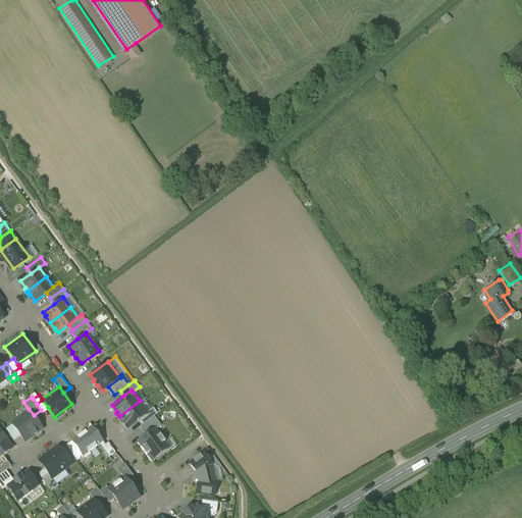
[(42,400),(37,404),(41,410),(42,411),(48,407),(42,400)]
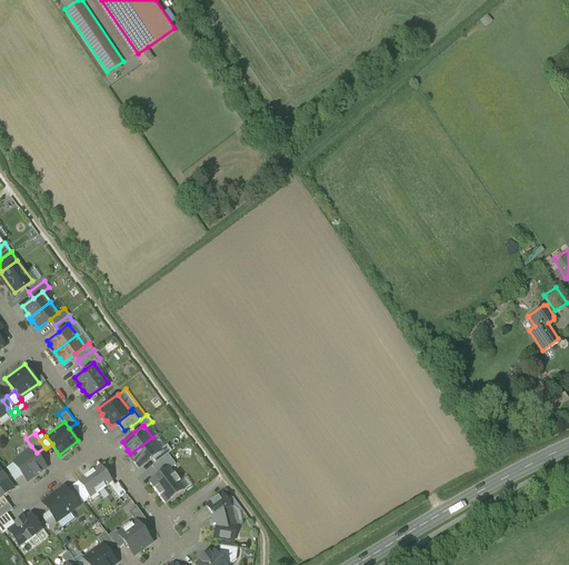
[(152,437),(130,454),(131,456),(132,456),(139,465),(152,455),(160,448),(159,447),(152,437)]
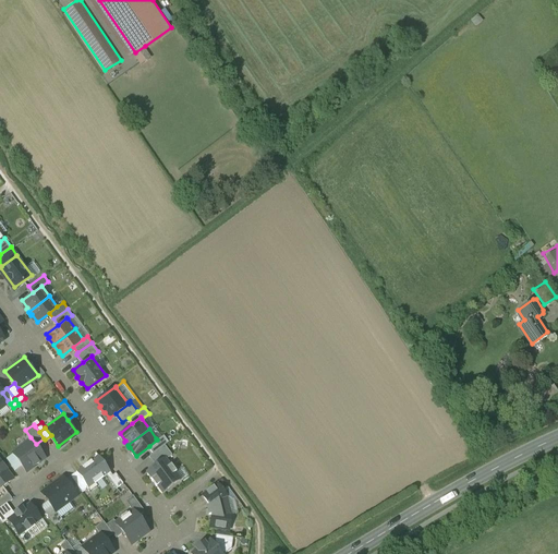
[(156,438),(157,440),(149,446),(153,452),(165,443),(169,440),(164,433),(156,438)]
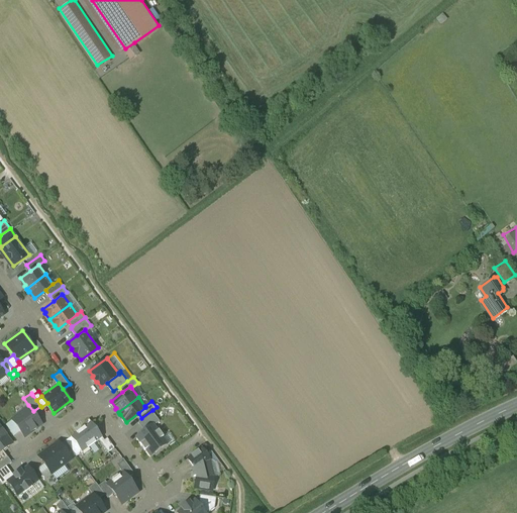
[(28,405),(12,417),(20,429),(24,434),(41,422),(33,411),(28,405)]
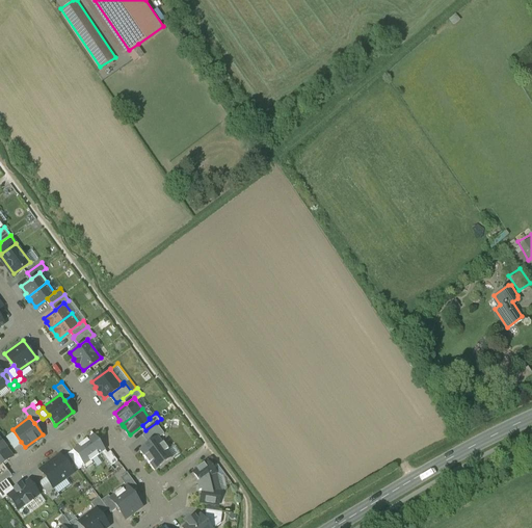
[(149,442),(157,436),(158,436),(164,431),(157,422),(145,430),(142,433),(149,442)]
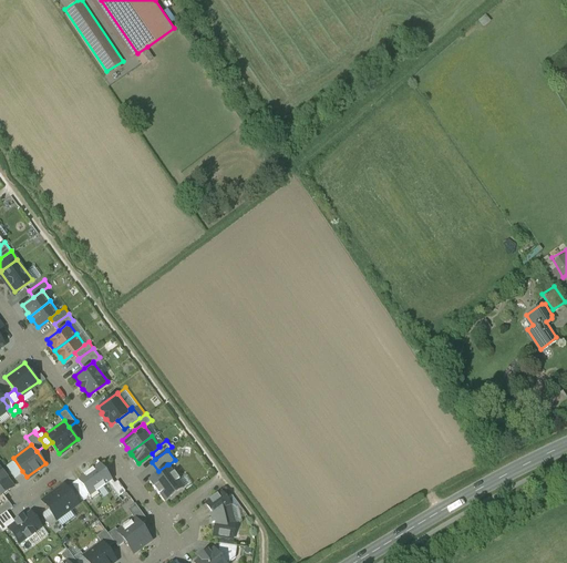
[(22,471),(13,458),(6,463),(16,477),(22,471)]
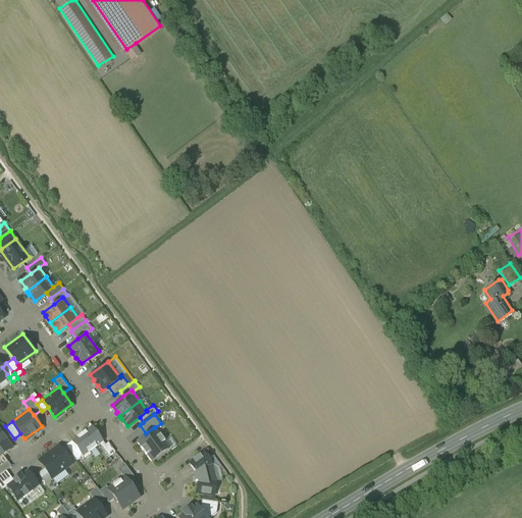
[(84,429),(71,438),(82,454),(85,457),(91,452),(90,450),(100,442),(103,439),(90,421),(82,426),(84,429)]
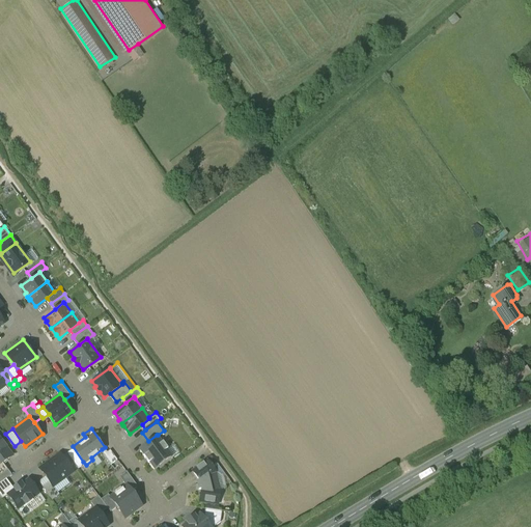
[(148,441),(140,447),(145,453),(143,454),(148,461),(149,460),(155,466),(171,453),(167,447),(168,446),(163,440),(162,441),(158,435),(157,435),(148,441)]
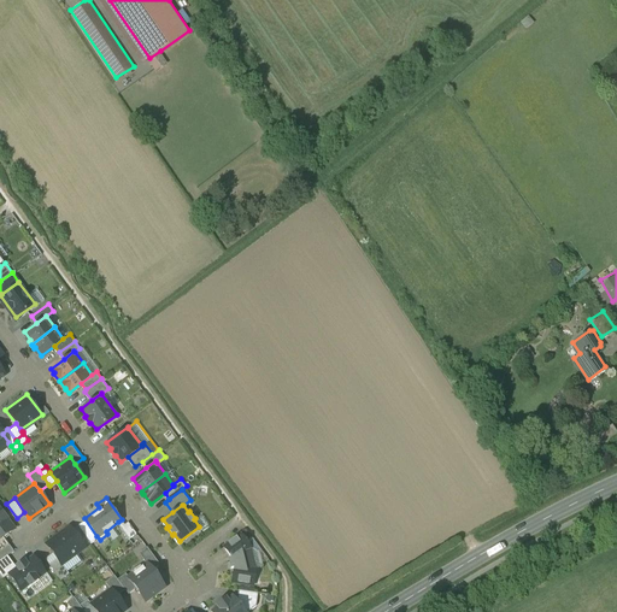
[(13,527),(0,507),(0,536),(4,535),(13,527)]
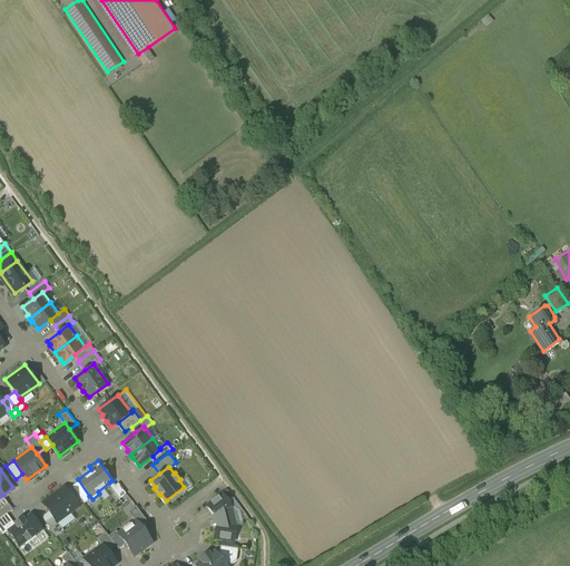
[(186,476),(180,479),(179,480),(184,487),(185,489),(193,484),(186,476)]
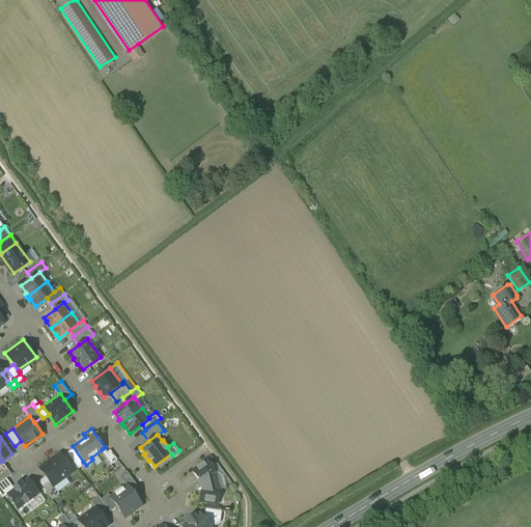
[(83,462),(73,446),(66,450),(78,466),(83,462)]
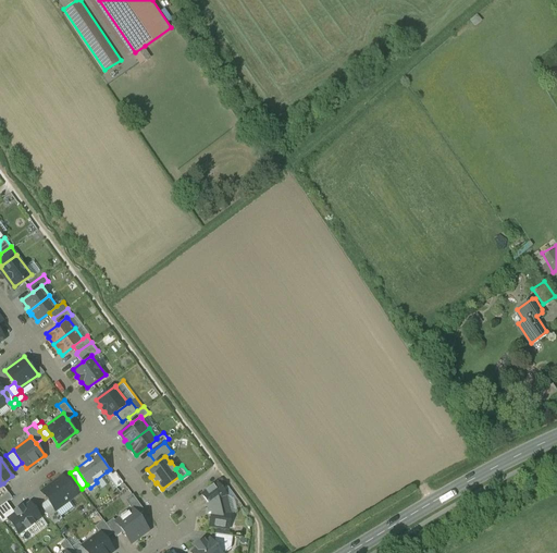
[(110,469),(107,471),(116,484),(123,479),(115,469),(112,471),(110,469)]
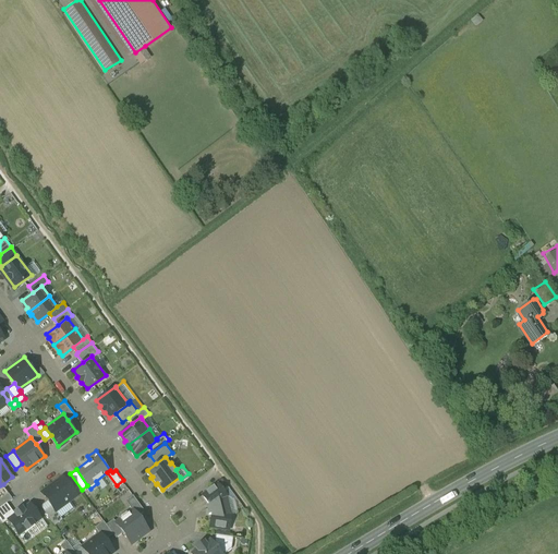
[(63,474),(41,491),(51,504),(56,508),(76,493),(63,474)]
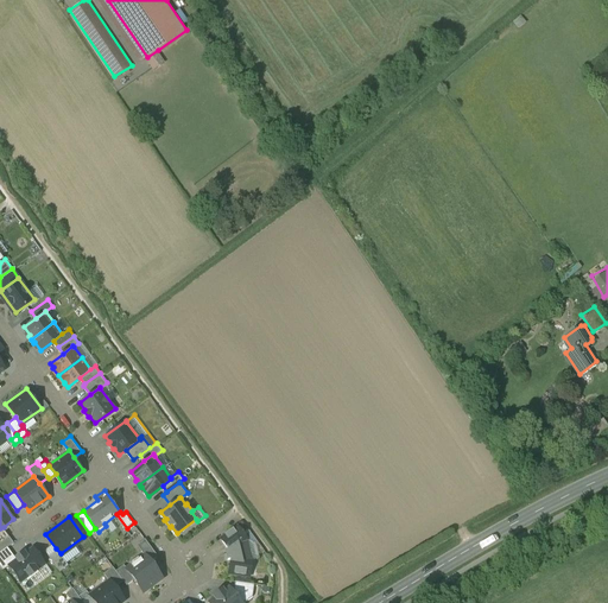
[(221,537),(229,547),(246,538),(247,538),(242,531),(238,525),(221,537)]
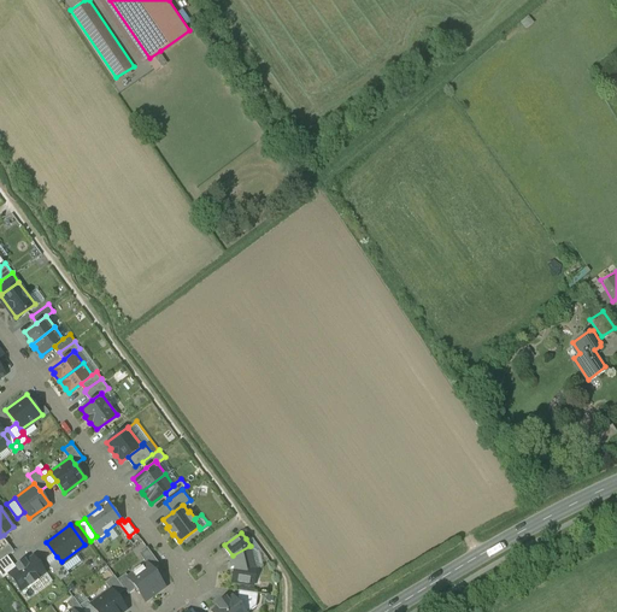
[(13,548),(4,535),(0,536),(0,558),(7,553),(13,548)]
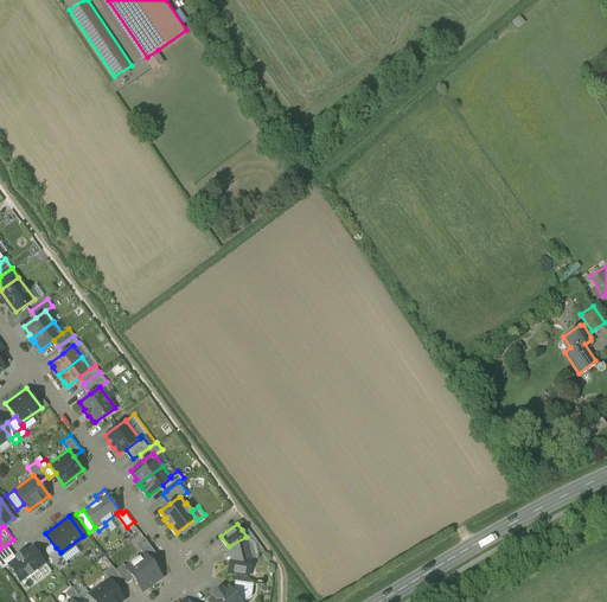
[(242,530),(247,537),(255,542),(259,540),(248,526),(242,530)]
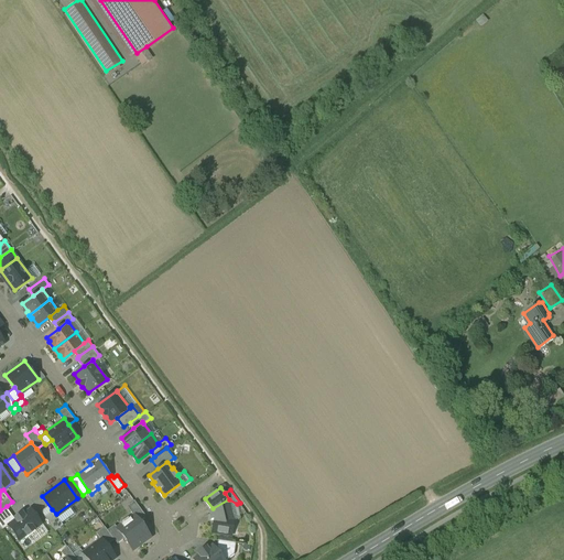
[(134,514),(139,519),(147,515),(134,498),(127,504),(134,514)]
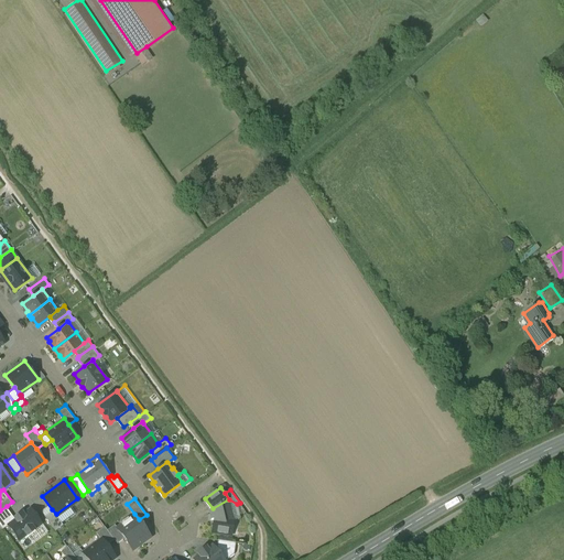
[(212,517),(215,517),(213,530),(231,532),(234,518),(232,518),(231,518),(228,499),(213,508),(209,510),(212,517)]
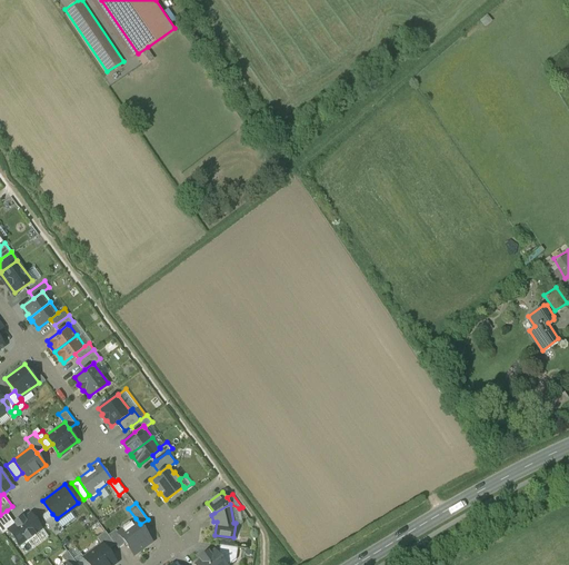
[(239,508),(231,504),(230,504),(233,523),(242,521),(239,508)]
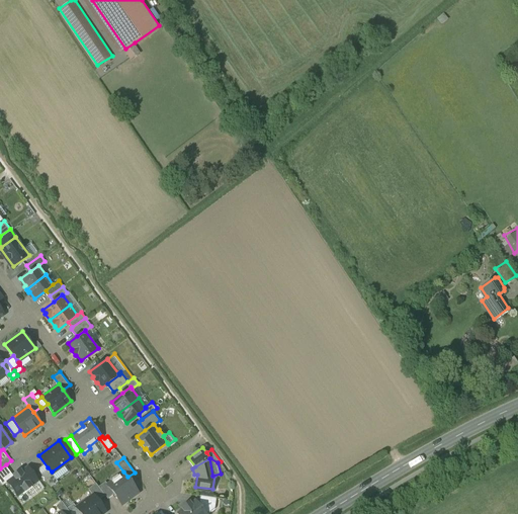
[(7,480),(14,476),(13,475),(6,464),(0,468),(0,481),(2,484),(7,480)]
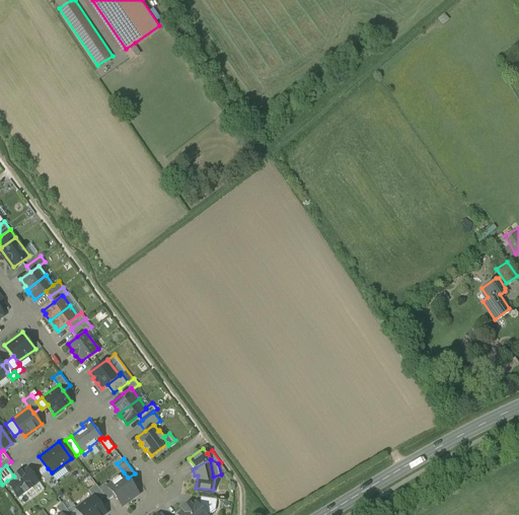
[(14,476),(7,481),(17,496),(24,491),(25,491),(32,486),(31,485),(39,480),(27,465),(21,470),(20,469),(13,475),(14,476)]
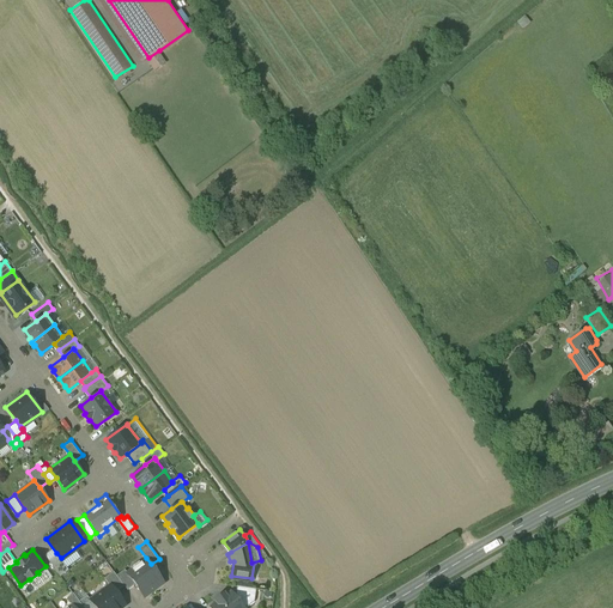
[(61,558),(56,553),(49,558),(60,573),(68,567),(61,558)]
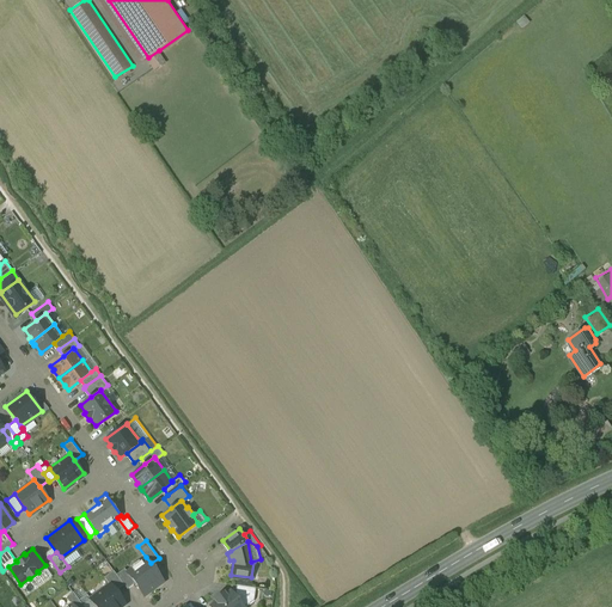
[(127,570),(134,581),(144,594),(163,580),(151,563),(146,557),(141,560),(132,566),(127,570)]
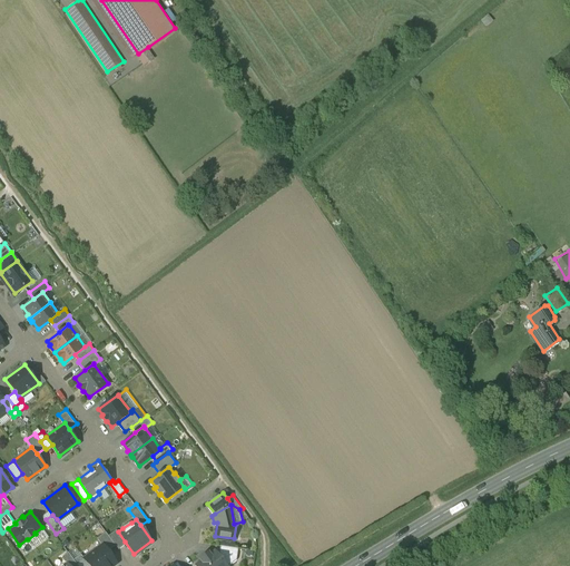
[(36,534),(28,539),(32,547),(48,535),(42,527),(35,533),(36,534)]
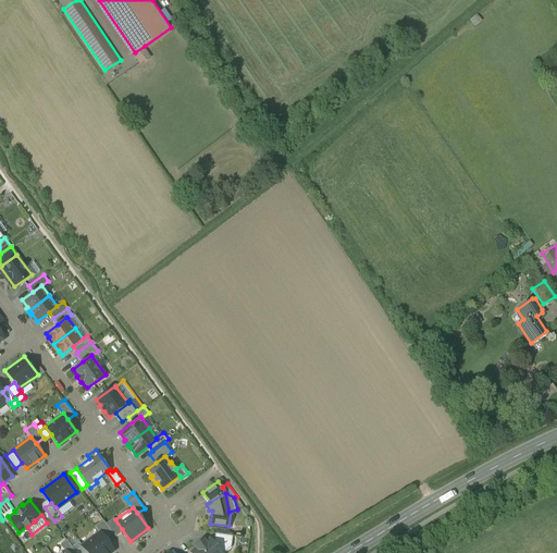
[(106,521),(113,531),(115,535),(122,529),(115,519),(113,516),(106,521)]
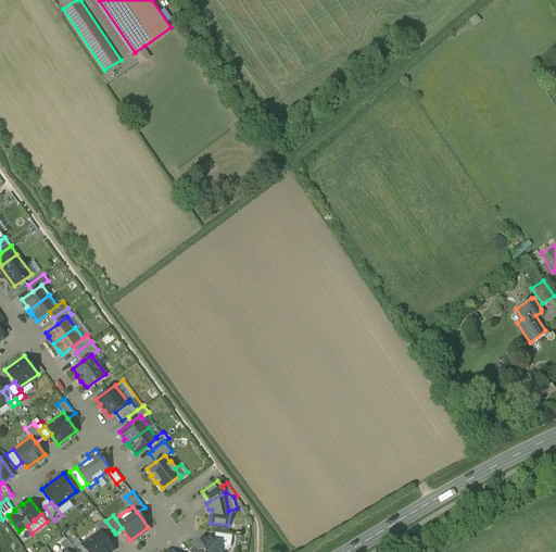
[(100,529),(104,536),(113,530),(105,521),(103,517),(95,523),(100,529)]
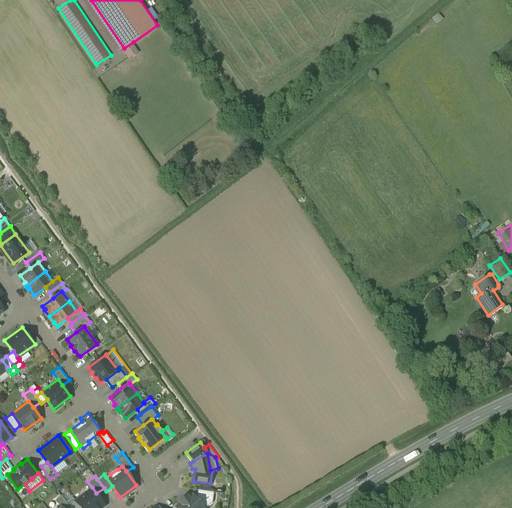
[(92,487),(75,499),(81,507),(99,507),(105,504),(96,493),(92,487)]
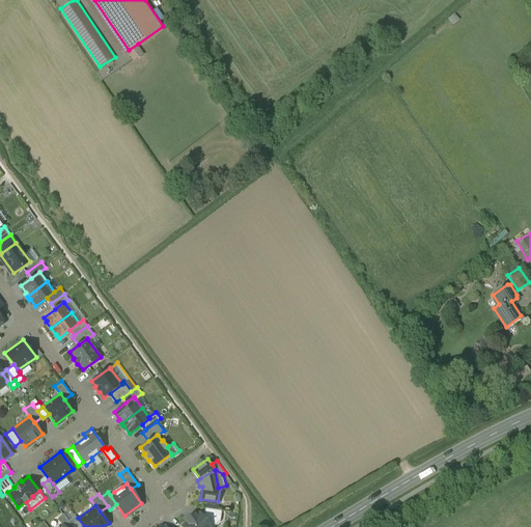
[(202,514),(212,526),(220,520),(222,508),(205,506),(204,512),(202,514)]
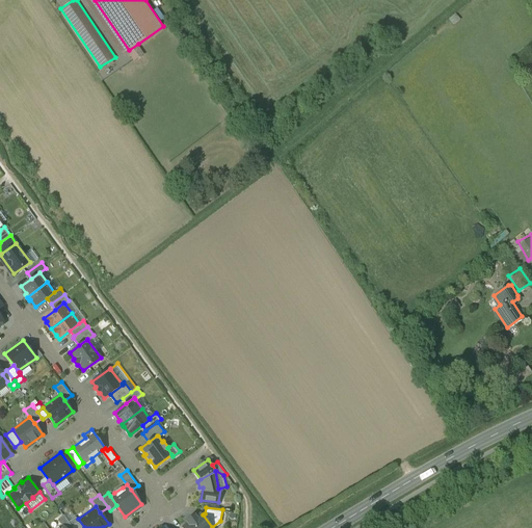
[(203,515),(201,512),(195,516),(194,515),(187,520),(188,522),(183,525),(185,527),(212,527),(203,515)]
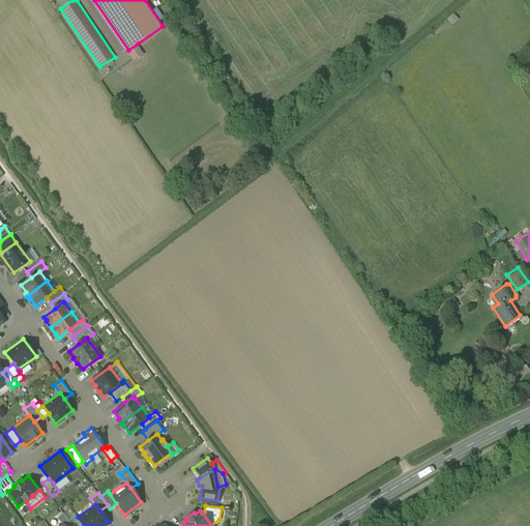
[(62,522),(63,522),(65,525),(74,525),(71,522),(68,518),(63,512),(58,516),(62,522)]
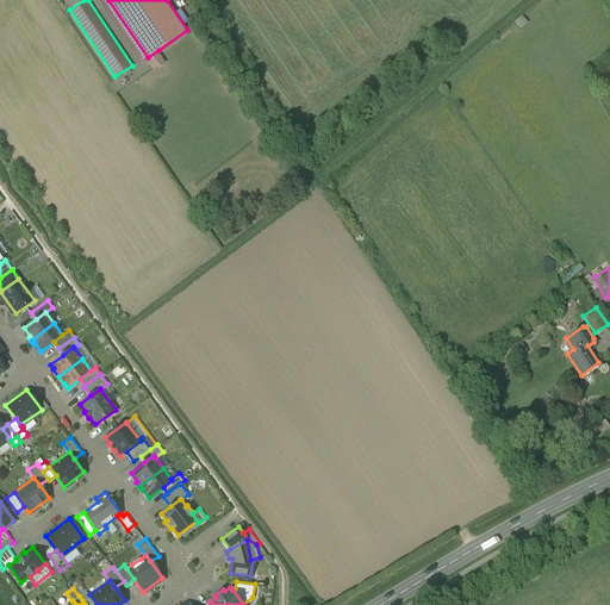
[(79,596),(82,600),(89,594),(86,590),(79,596)]
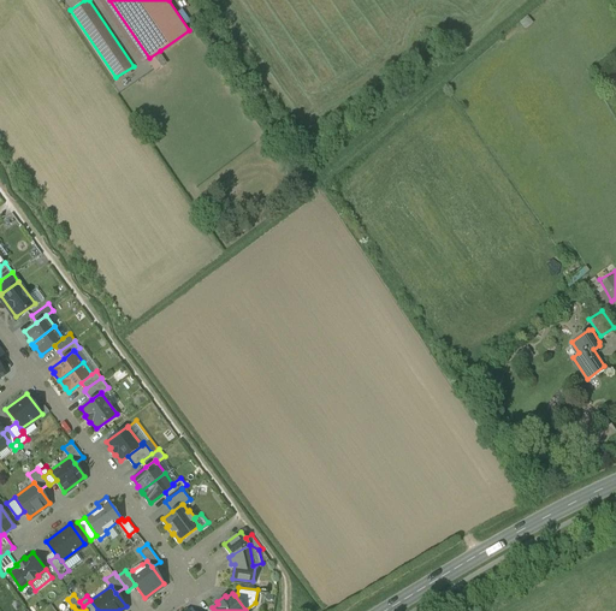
[(98,610),(90,600),(83,606),(86,610),(98,610)]
